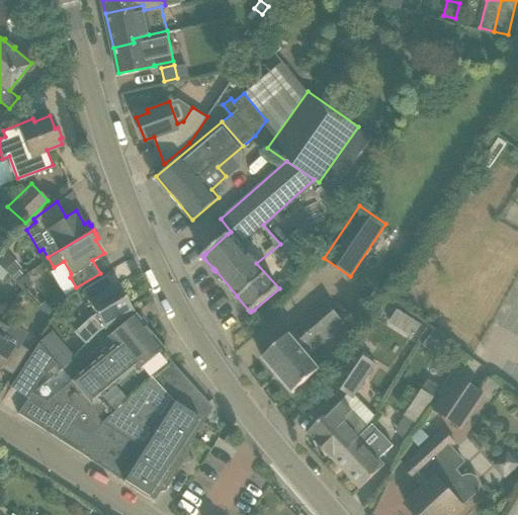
[(7,252),(0,258),(0,264),(15,280),(16,278),(23,274),(18,268),(20,266),(7,252)]
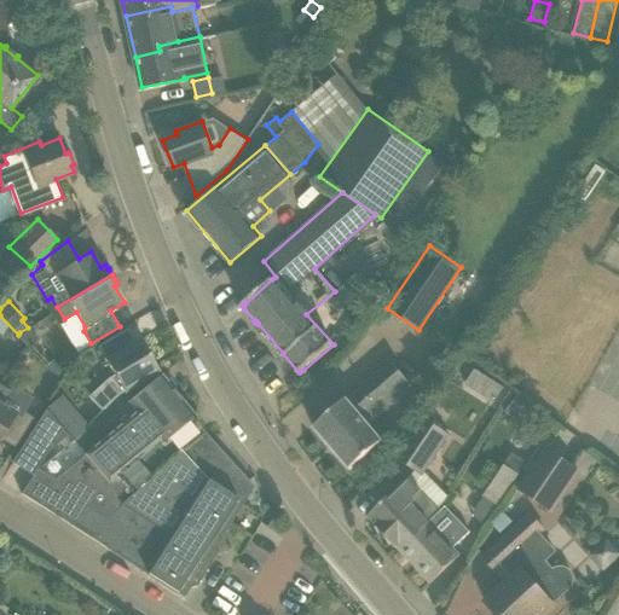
[(30,325),(28,328),(19,332),(28,344),(39,337),(30,325)]
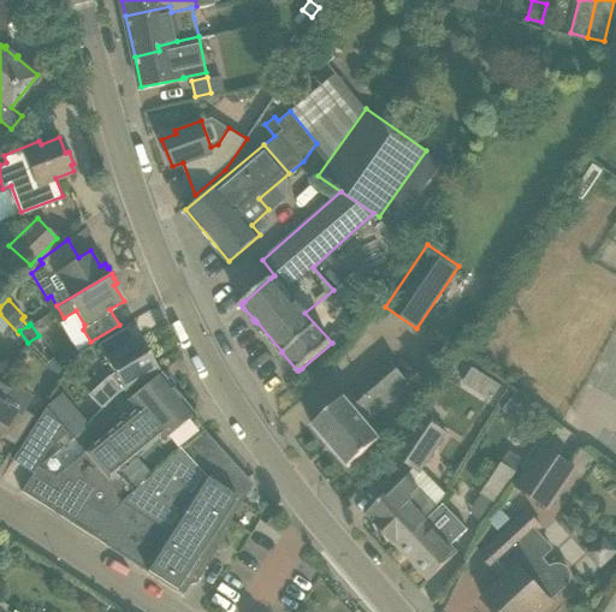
[(157,367),(138,337),(134,339),(126,326),(96,344),(105,357),(113,372),(107,374),(88,392),(101,406),(118,391),(157,367)]
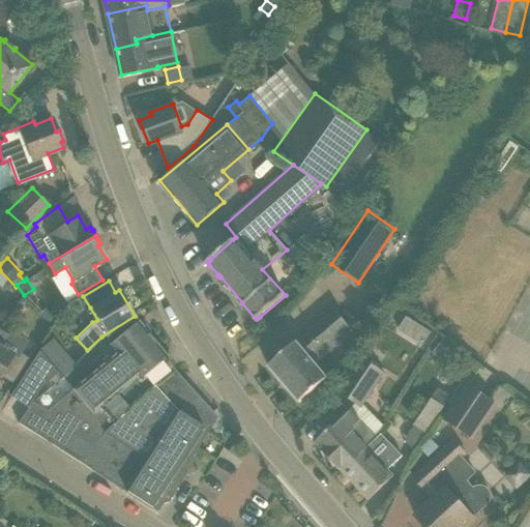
[(268,364),(299,401),(328,378),(315,362),(353,330),(349,326),(350,325),(335,309),(268,364)]
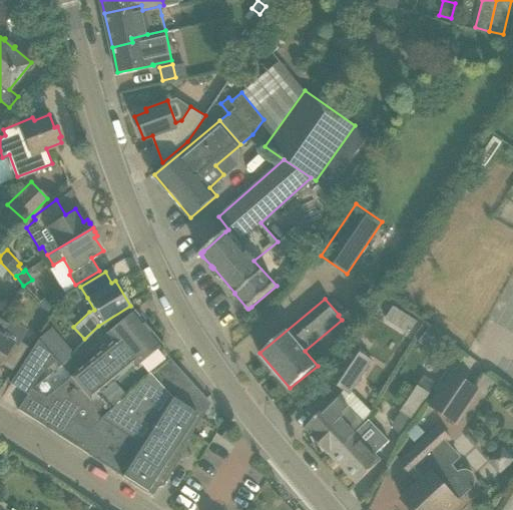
[(393,304),(385,318),(409,333),(418,320),(393,304)]
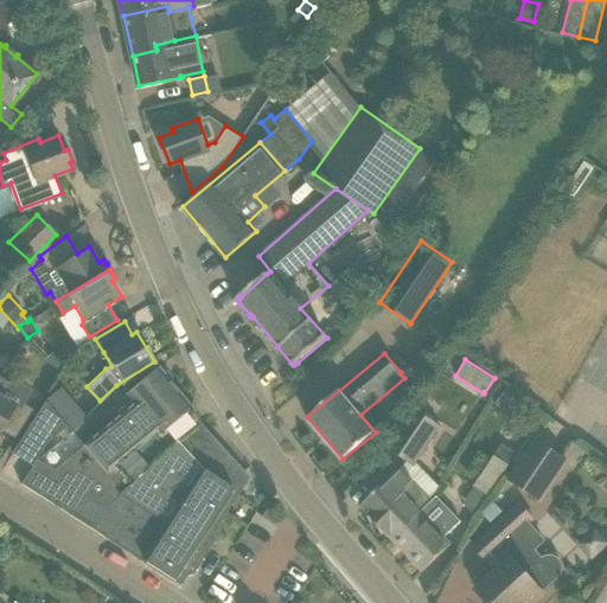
[(102,506),(142,468),(195,421),(190,417),(185,410),(190,406),(170,382),(171,376),(166,370),(160,369),(158,366),(128,392),(135,401),(113,421),(53,468),(37,457),(20,482),(39,494),(43,488),(72,507),(82,493),(102,506)]
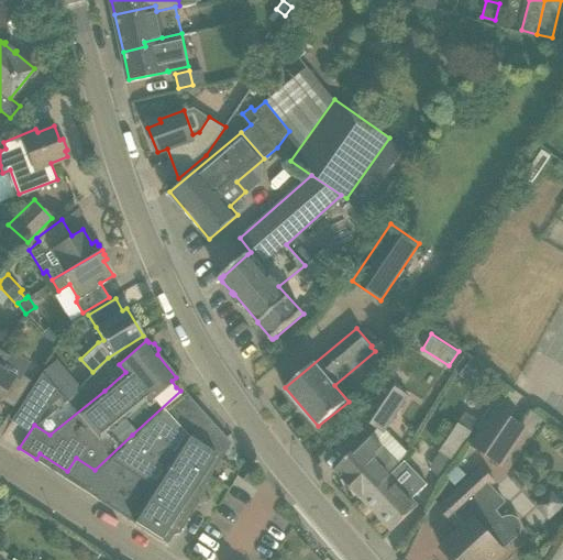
[(30,379),(22,374),(31,361),(12,349),(8,354),(0,349),(0,398),(1,397),(13,405),(30,379)]
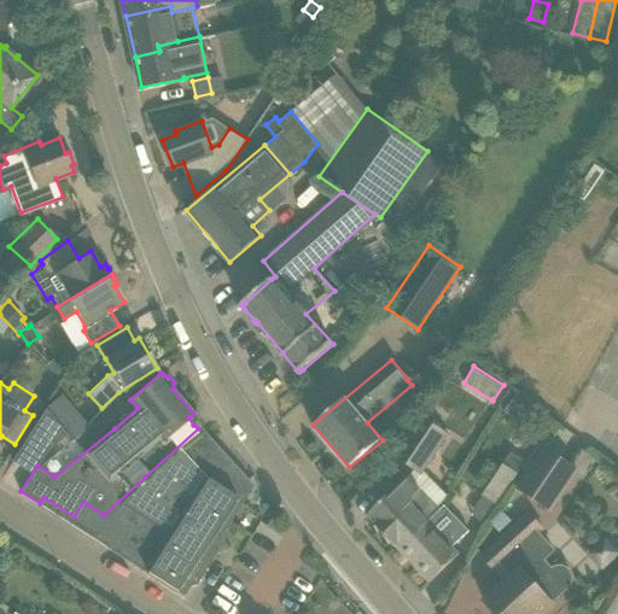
[(534,408),(517,395),(505,410),(523,422),(534,408)]
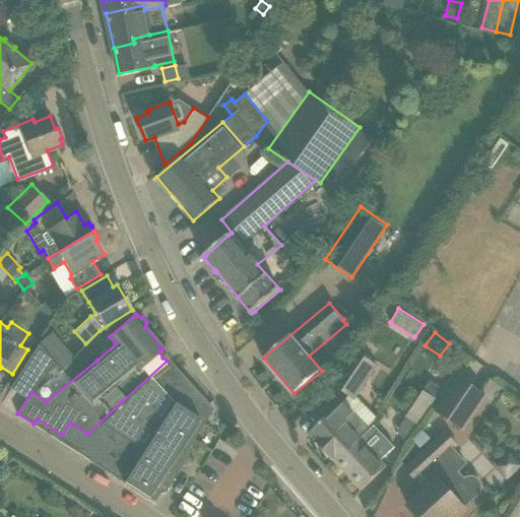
[(39,342),(23,366),(41,377),(57,365),(39,342)]
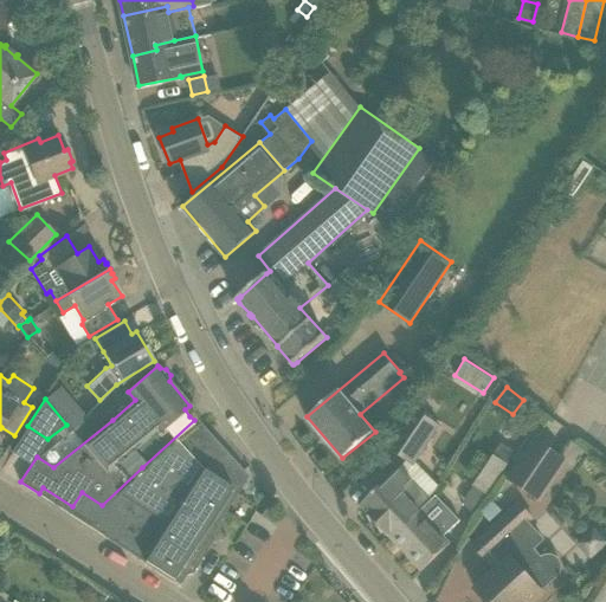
[(385,446),(413,465),(440,425),(412,405),(385,446)]
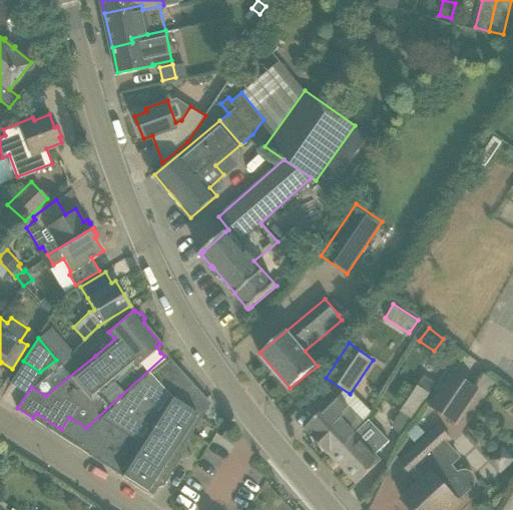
[(60,364),(72,354),(65,346),(53,356),(56,360),(59,364),(60,364)]
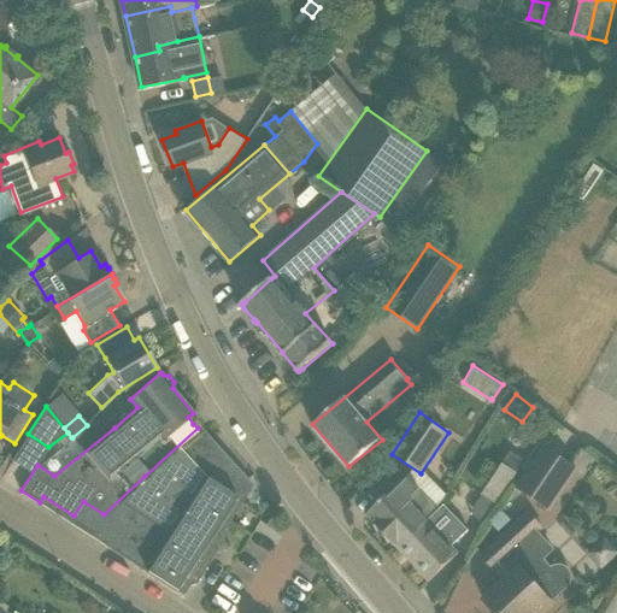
[(176,589),(183,579),(189,583),(195,582),(206,565),(215,552),(213,546),(207,541),(212,535),(224,516),(235,496),(236,496),(238,497),(247,483),(246,482),(248,478),(242,471),(201,426),(199,429),(198,428),(145,476),(104,514),(83,501),(74,516),(70,522),(100,541),(104,535),(150,565),(146,571),(176,589)]
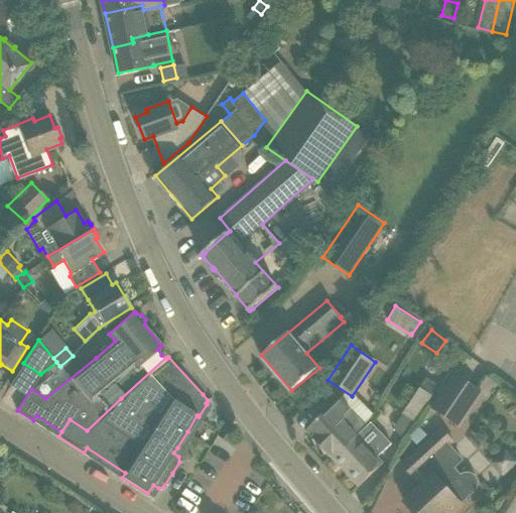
[(461,427),(485,392),(455,371),(430,406),(461,427)]
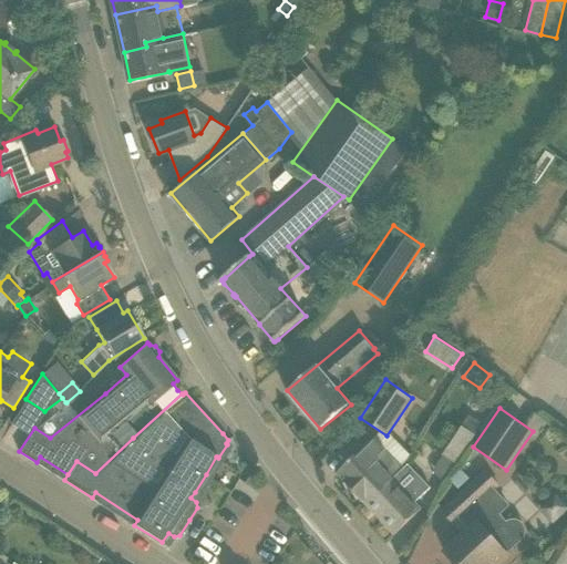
[(463,424),(474,432),(480,424),(468,417),(463,424)]
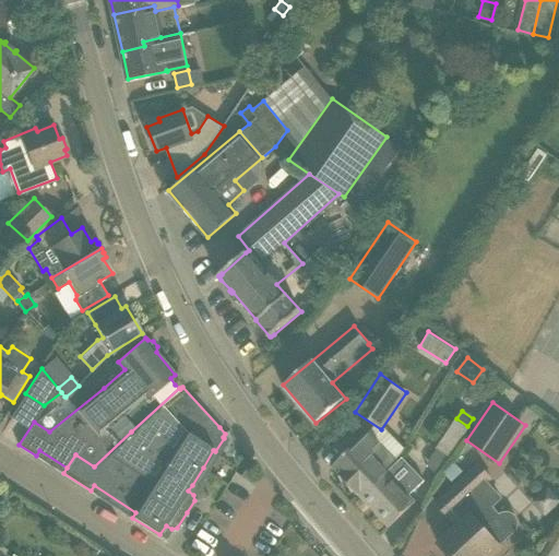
[(456,418),(455,418),(436,447),(449,456),(468,427),(467,426),(456,418)]
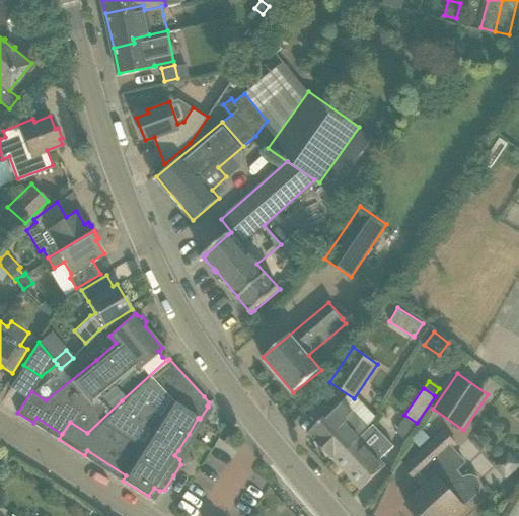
[(342,400),(308,431),(314,438),(313,439),(330,456),(345,444),(348,447),(370,427),(354,411),(353,413),(342,400)]
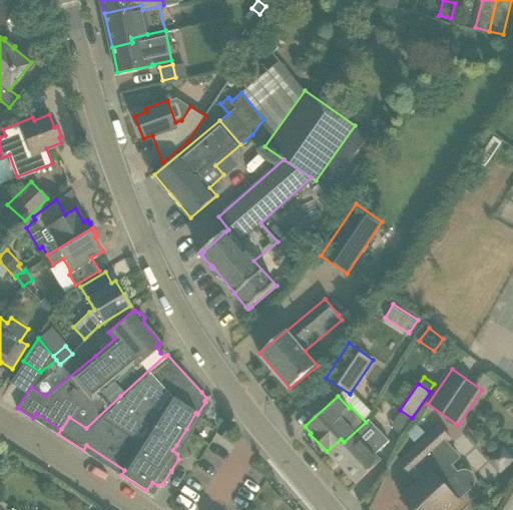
[(327,451),(357,481),(381,459),(375,453),(390,440),(369,418),(366,422),(344,442),(341,439),(327,451)]
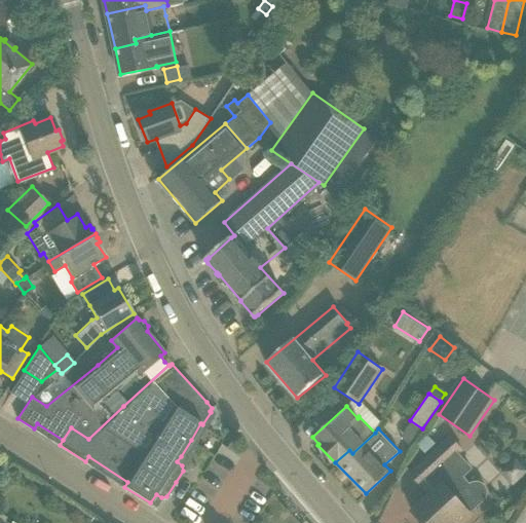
[(428,434),(417,443),(425,451),(436,442),(428,434)]
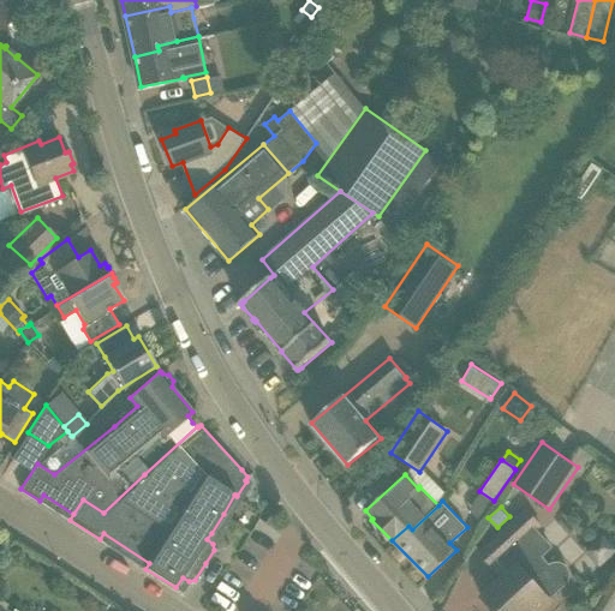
[(530,610),(533,609),(536,610),(537,610),(550,600),(549,599),(568,581),(571,576),(569,570),(567,564),(562,562),(557,561),(553,562),(549,564),(542,556),(553,546),(538,529),(543,525),(529,508),(505,531),(479,552),(493,567),(495,564),(506,576),(482,595),(495,610),(530,610)]
